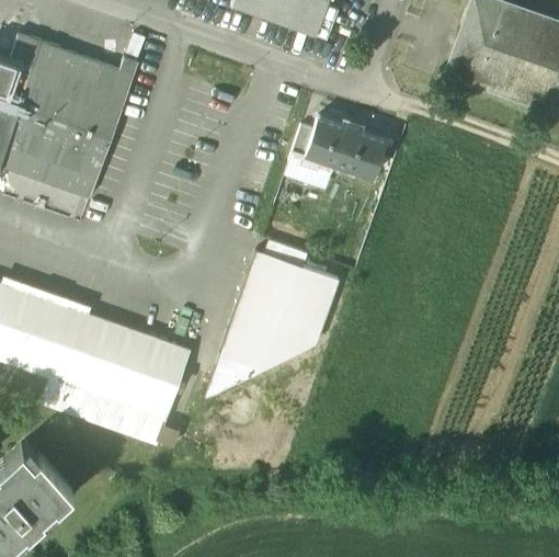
[(235,0),(232,7),(317,36),(329,0),(235,0)]
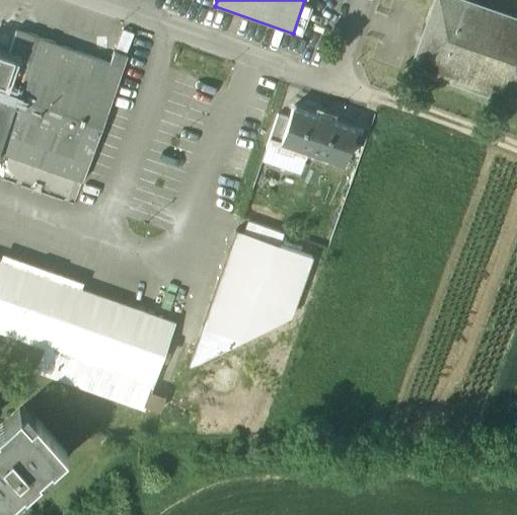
[(516,20),(459,0),(438,0),(414,68),(516,105),(516,20)]
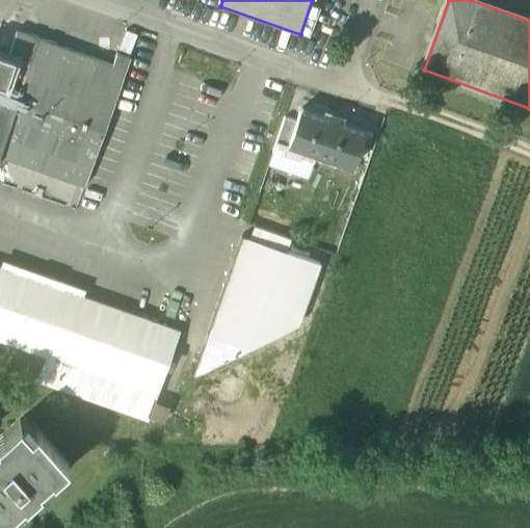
[(19,34),(9,60),(0,56),(0,158),(4,160),(85,189),(132,60),(120,56),(115,67),(19,34)]
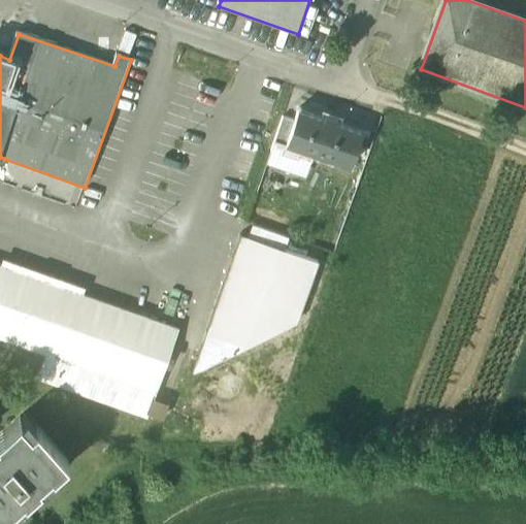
[(326,122),(299,112),(296,123),(288,146),(352,168),(364,134),(337,126),(338,121),(327,118),(326,122)]
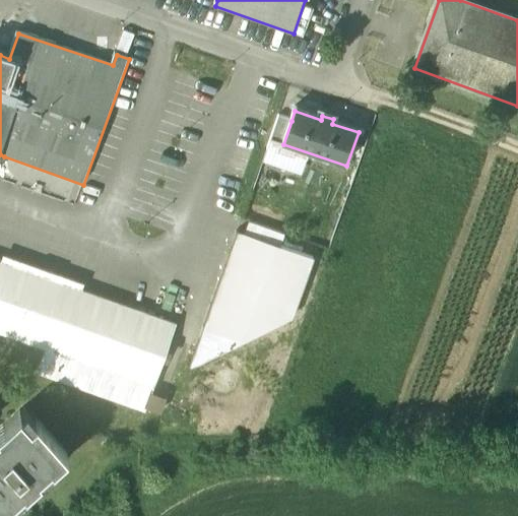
[(292,121),(280,118),(268,152),(279,156),(283,144),(292,121)]
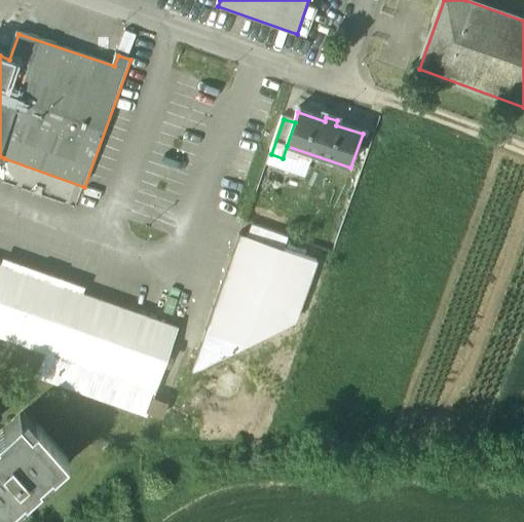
[(289,239),(253,226),(248,238),(285,252),(289,239)]
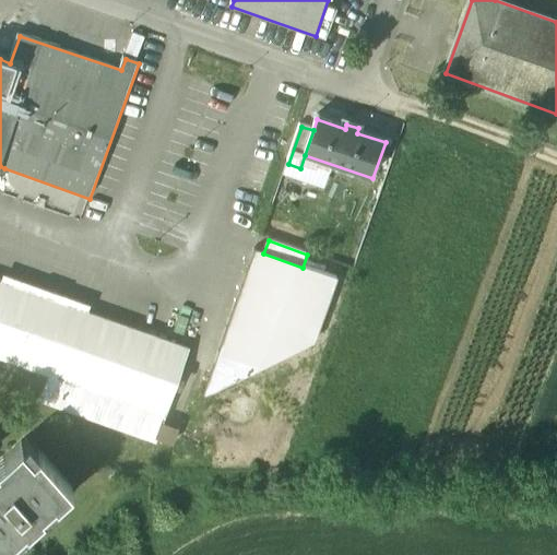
[(263,254),(257,251),(204,400),(315,345),(338,280),(303,268),(263,254)]
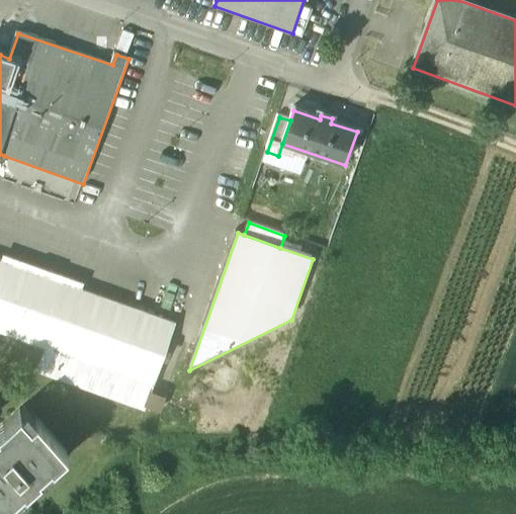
[(174,327),(50,282),(51,277),(40,273),(38,279),(0,264),(0,332),(48,348),(38,372),(145,411),(146,408),(161,414),(166,399),(151,394),(174,327)]
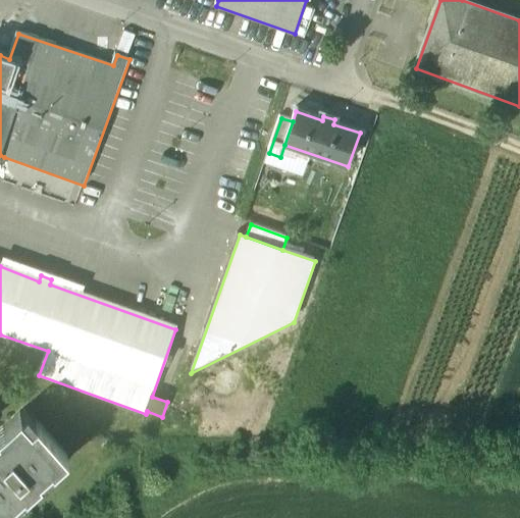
[(2,517),(67,458),(27,412),(0,435),(0,437),(0,438),(0,517),(2,517)]
